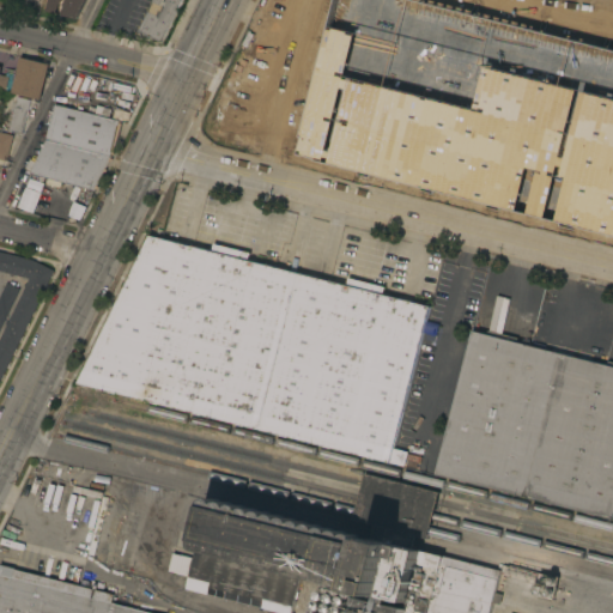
[(60,0),(60,1),(59,1),(59,4),(58,4),(55,13),(44,11),(47,0),(84,0),(76,18),(60,14),(64,5),(62,5),(64,0),(60,0)]
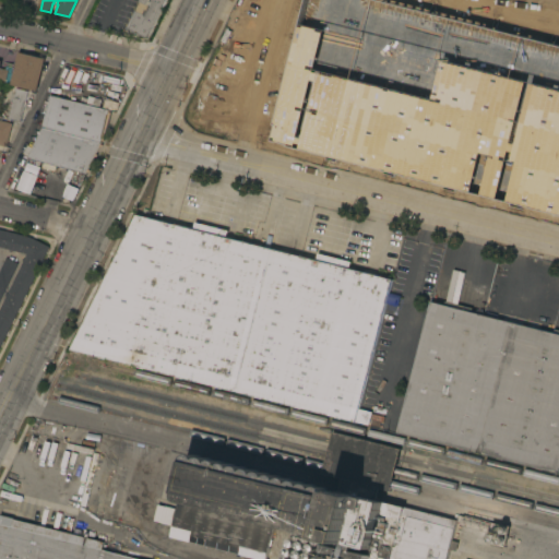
[(167,0),(149,38),(126,27),(139,0),(167,0)]
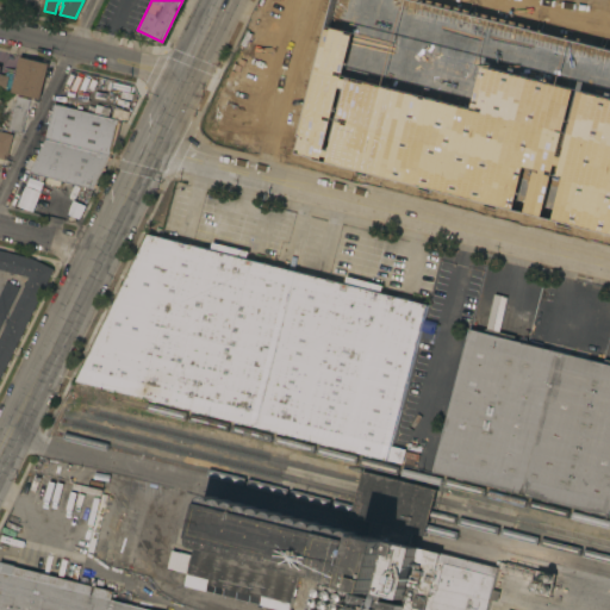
[(609,0),(609,204),(378,145),(380,135),(294,113),(304,73),(286,68),(294,32),(312,37),(321,0),(609,0)]
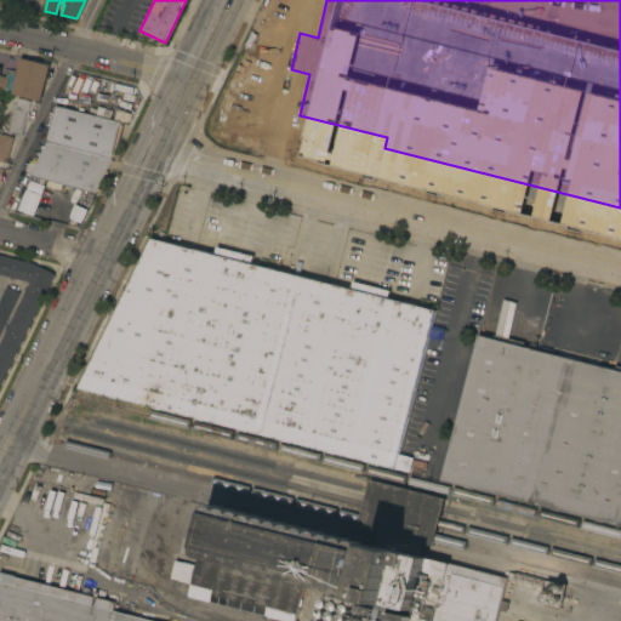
[(40,101),(11,93),(21,57),(50,64),(40,101)]
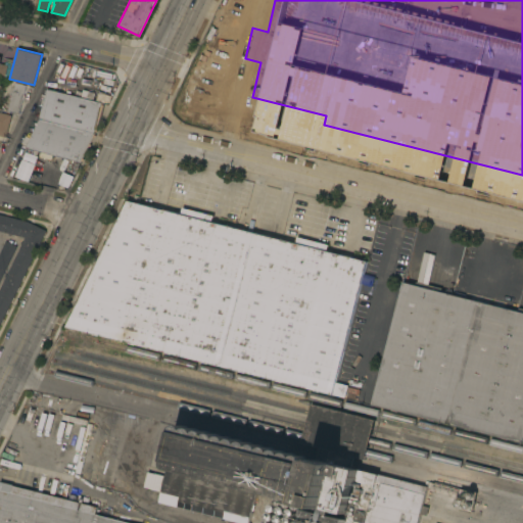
[(18,113),(7,110),(10,99),(5,98),(5,97),(1,96),(2,90),(7,91),(9,81),(25,85),(18,113)]
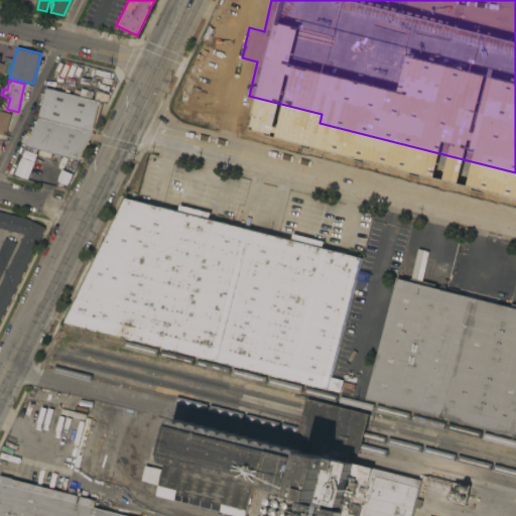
[(25,145),(39,117),(46,88),(101,101),(100,103),(102,104),(96,129),(94,129),(93,131),(79,159),(34,148),(27,146),(25,145)]
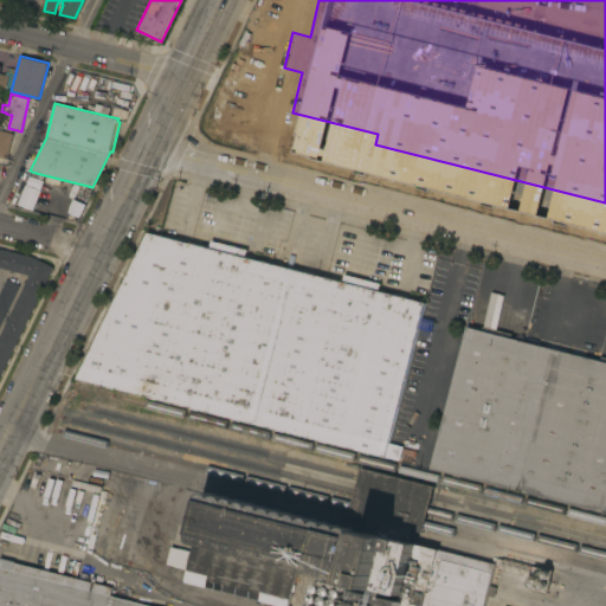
[(6,159),(0,156),(0,129),(12,133),(6,159)]
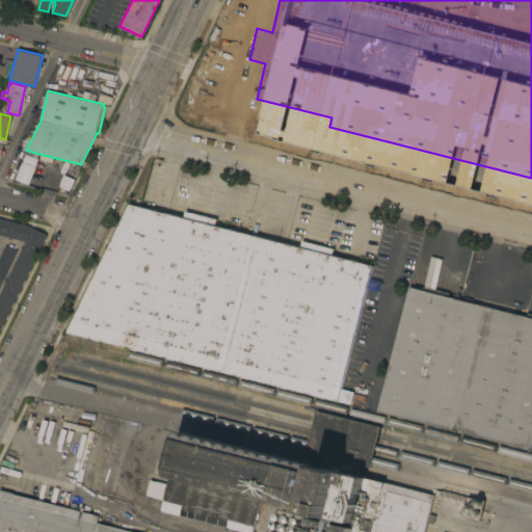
[(35,153),(33,159),(26,157),(28,151),(35,153)]
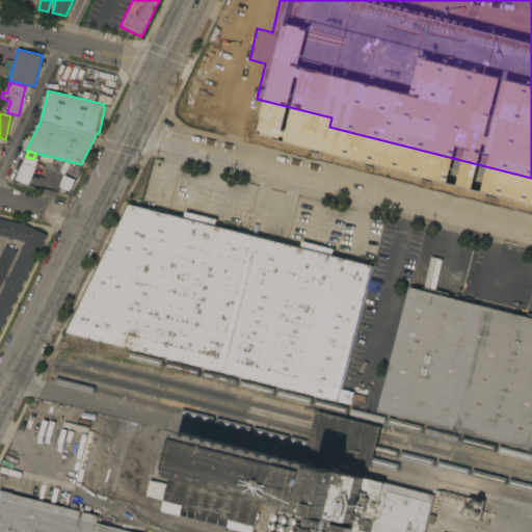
[(22,161),(35,166),(28,184),(16,179),(22,161)]
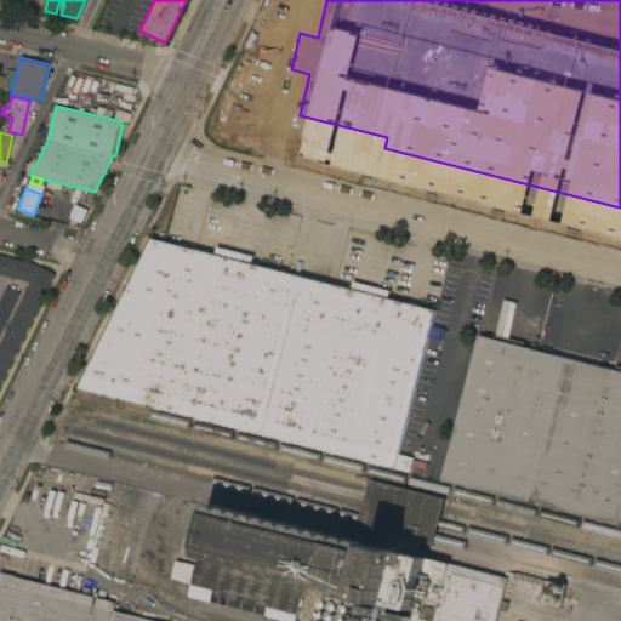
[(215,254),(216,246),(254,256),(251,263),(351,289),(353,280),(389,290),(388,297),(436,309),(399,454),(414,457),(410,471),(396,467),(396,468),(79,388),(152,238),(215,254)]
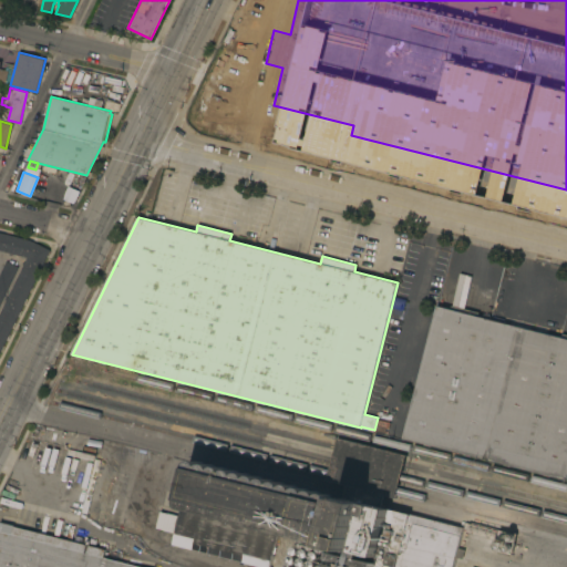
[(50,249),(0,349),(0,311),(27,257),(0,250),(0,233),(30,239),(50,249)]
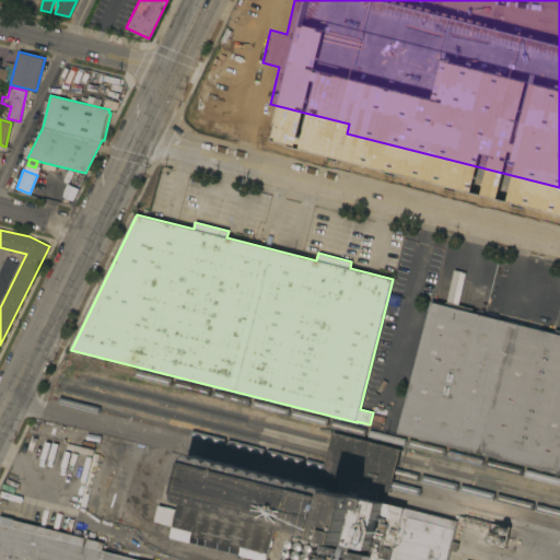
[(0,268),(6,257),(18,263),(0,299),(0,268)]
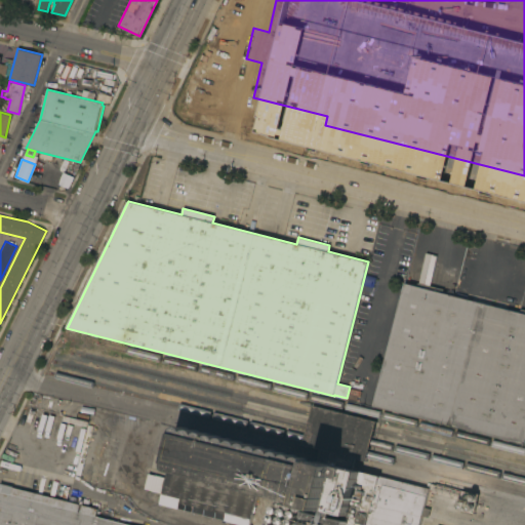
[(524,444),(373,406),(404,283),(416,286),(417,282),(443,289),(442,292),(456,295),(456,293),(506,306),(506,309),(519,312),(520,309),(524,310),(524,444)]
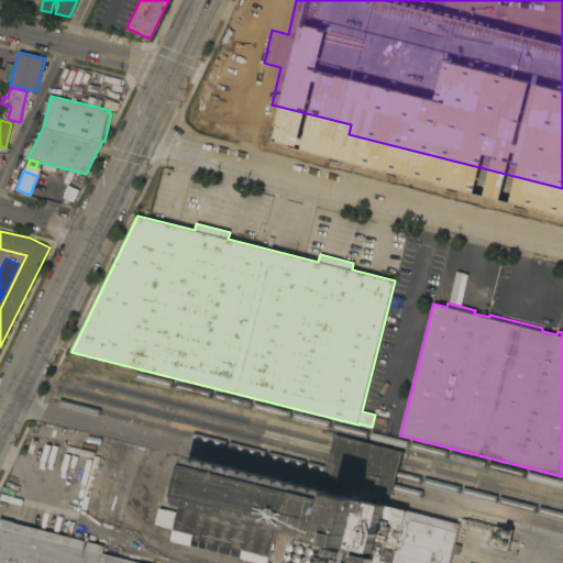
[(326,562),(330,548),(350,553),(351,547),(331,541),(332,538),(322,536),(318,538),(277,528),(267,562),(260,562),(250,560),(250,562),(246,561),(246,559),(172,540),(174,529),(155,523),(158,508),(178,512),(191,463),(192,459),(198,456),(201,459),(203,461),(203,462),(206,460),(210,460),(212,461),(214,463),(216,465),(218,464),(220,463),(223,463),(225,465),(228,468),(230,466),(232,465),(235,466),(238,468),(239,471),(241,470),(244,468),(247,470),(250,472),(251,474),(253,472),(256,472),(260,473),(261,474),(262,477),(264,475),(267,474),(269,475),(272,476),(273,478),(274,481),(276,478),(278,477),(280,477),(283,478),(285,481),(285,483),(288,481),(290,481),(294,481),(296,483),(297,486),(299,484),(302,484),(305,484),(307,485),(309,489),(310,487),(312,487),(316,487),(318,488),(320,490),(321,492),(323,490),(326,489),(329,490),(331,492),(332,496),(331,499),(341,501),(343,494),(342,494),(345,482),(324,476),(335,434),(404,452),(393,495),(382,492),(379,503),(460,523),(455,544),(462,545),(459,554),(452,553),(449,562),(326,562)]
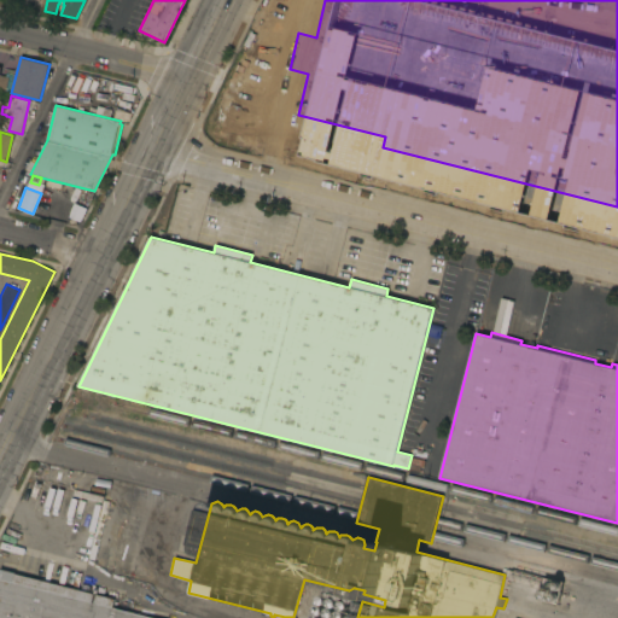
[(0,617),(0,569),(115,599),(112,607),(156,617),(0,617)]
